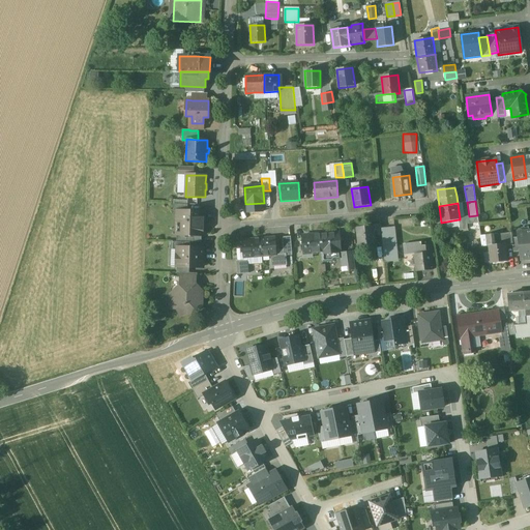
[(187,211),(177,211),(177,212),(177,234),(180,234),(180,235),(202,235),(204,236),(204,212),(187,211)]
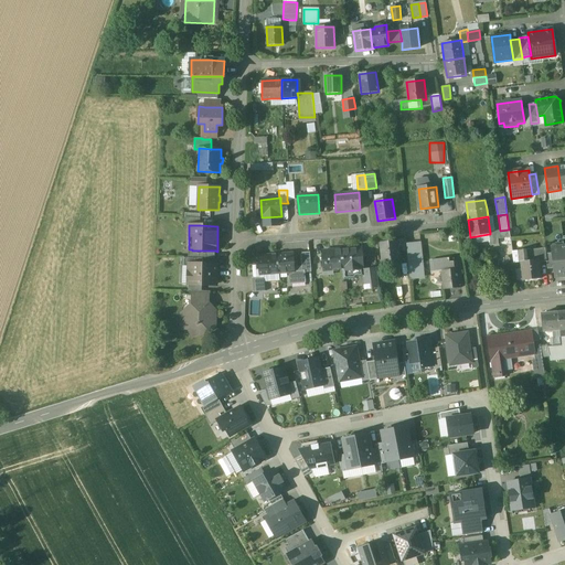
[(500,231),(497,231),(498,240),(510,237),(509,230),(500,231)]
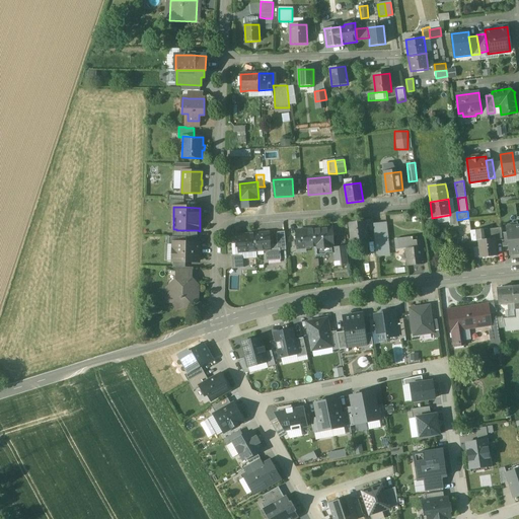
[(456,212),(450,213),(450,215),(449,215),(451,225),(458,224),(457,220),(456,212)]
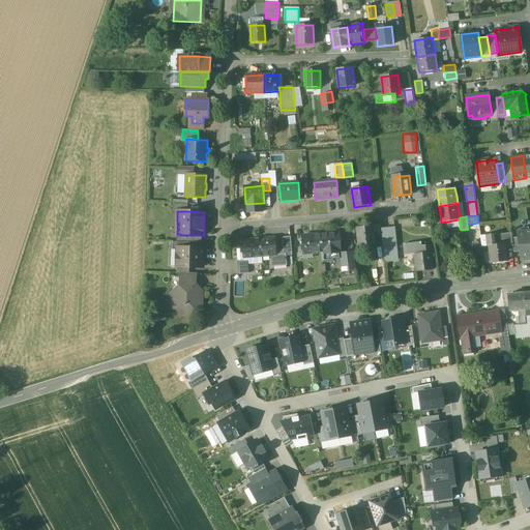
[(381,225),(373,226),(374,236),(382,235),(382,232),(381,225)]
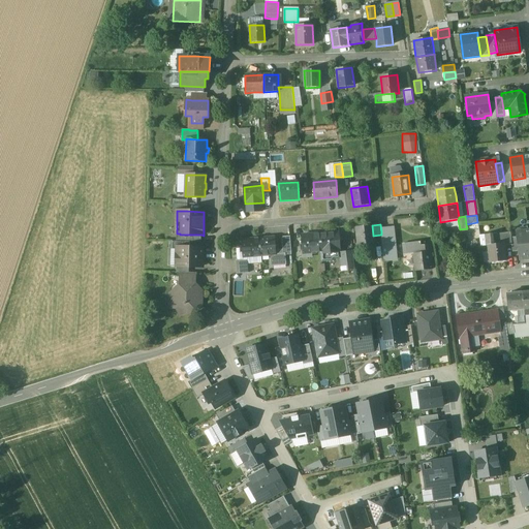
[(372,225),(355,227),(359,245),(374,243),(373,236),(372,225)]
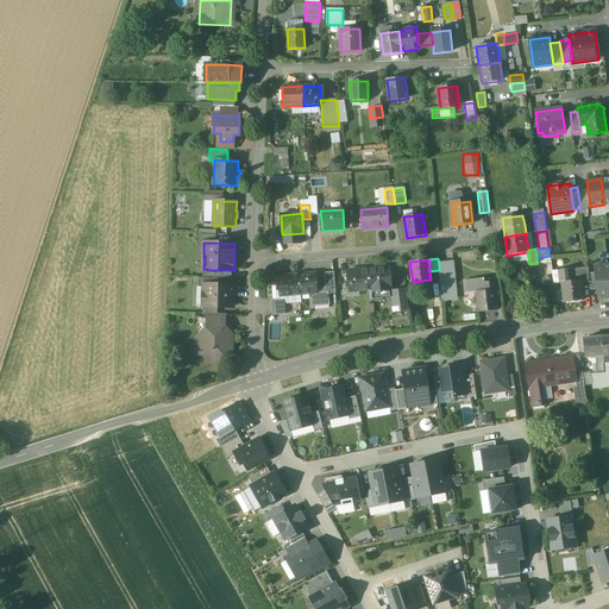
[(447,265),(439,267),(439,270),(440,284),(450,283),(447,265)]
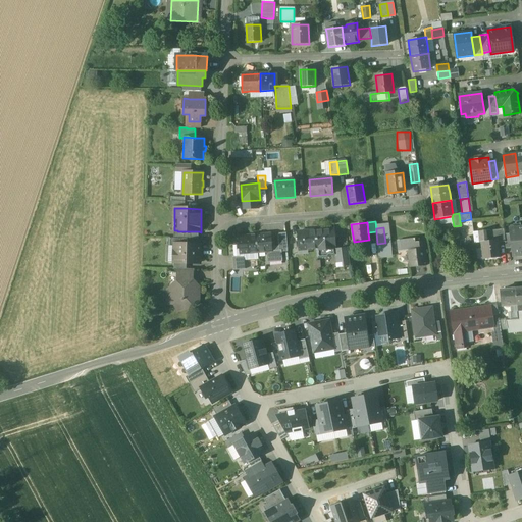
[(521,227),(510,229),(510,233),(512,248),(513,256),(521,255),(521,227)]
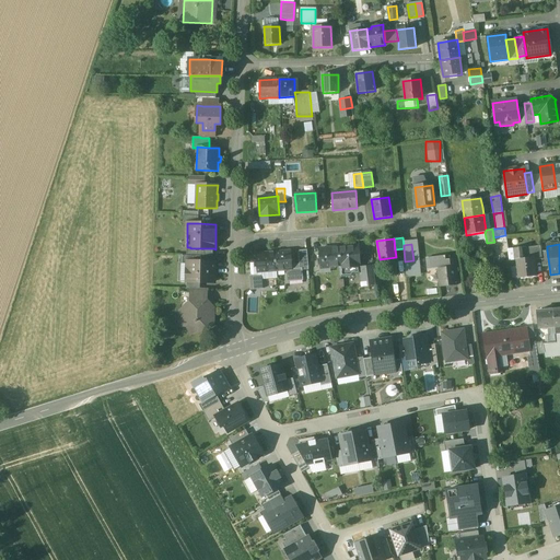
[(359,246),(339,247),(340,267),(359,265),(360,265),(359,246)]
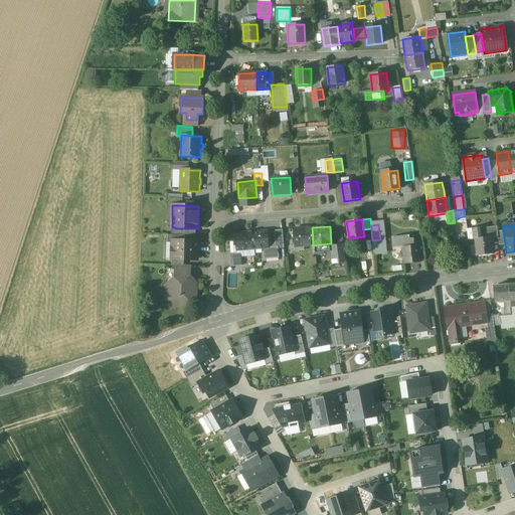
[(497,226),(484,227),(486,237),(491,236),(491,239),(498,238),(497,231),(497,226)]
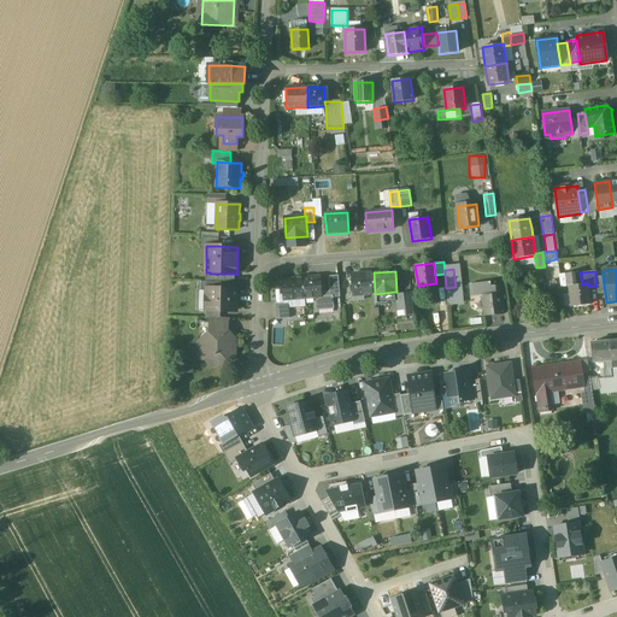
[(235,274),(210,274),(210,272),(206,272),(205,281),(222,282),(234,282),(235,274)]
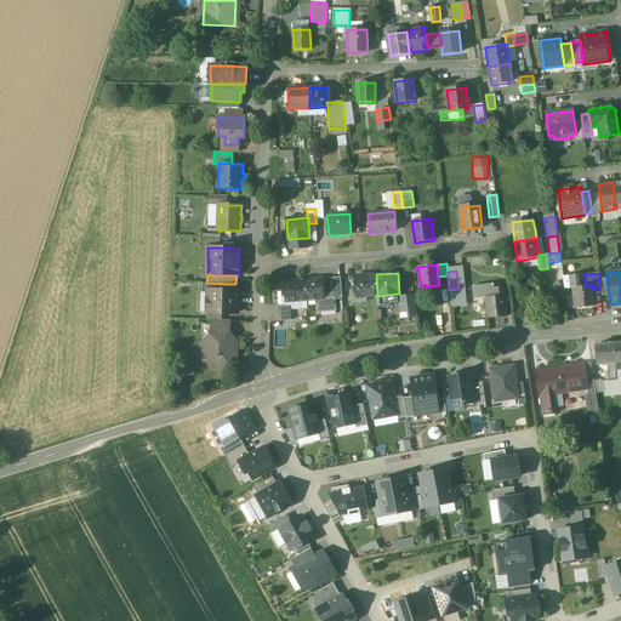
[(376,274),(354,277),(355,297),(377,296),(376,274)]
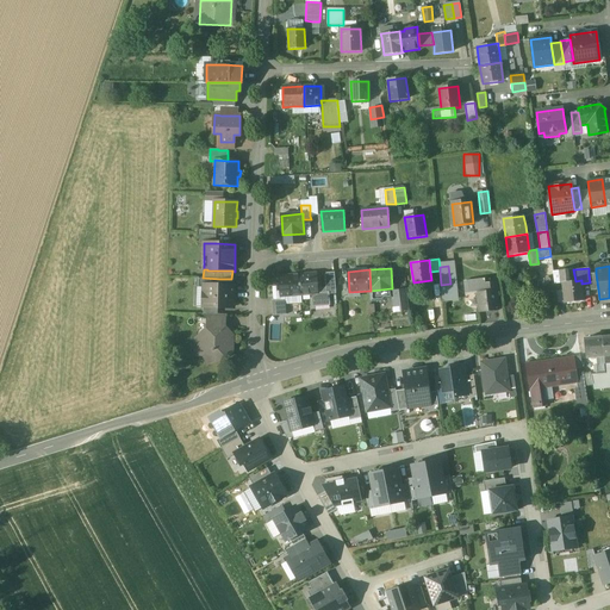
[(335,273),(325,273),(327,292),(329,292),(329,294),(336,294),(335,273)]
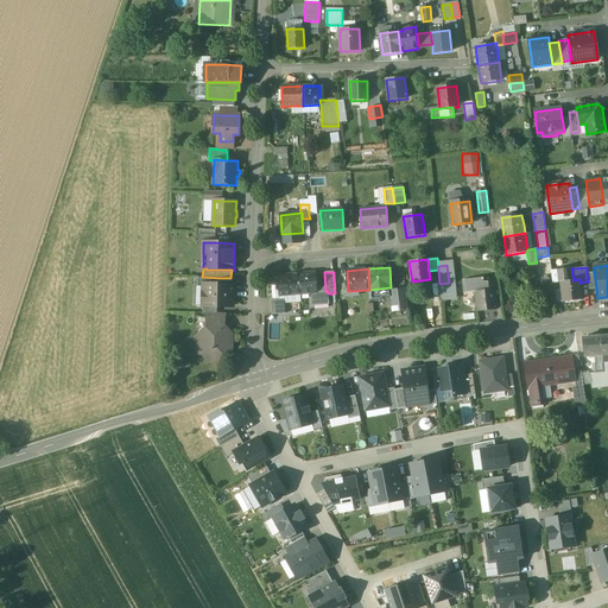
[(316,273),(299,274),(301,293),(301,295),(312,293),(317,292),(316,273)]
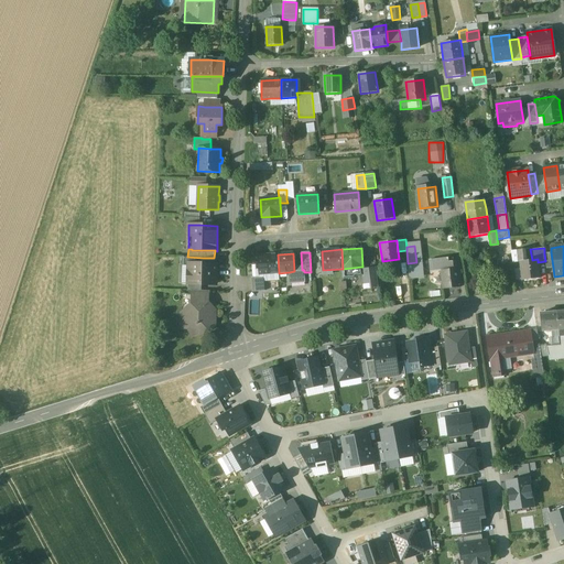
[(278,255),(258,256),(259,274),(279,272),(278,255)]
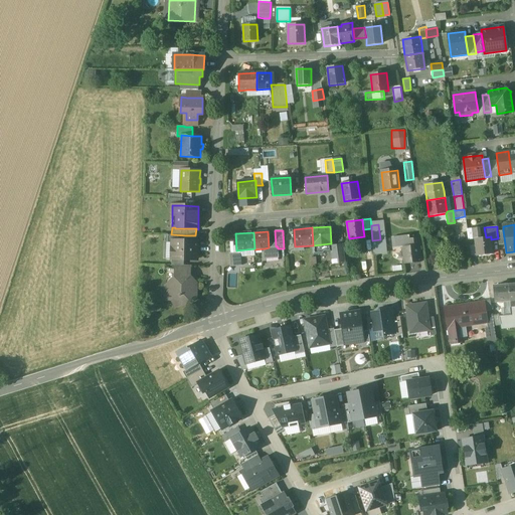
[(486,237),(480,238),(480,232),(473,233),(474,239),(475,239),(477,255),(493,254),(491,239),(491,236),(486,237)]
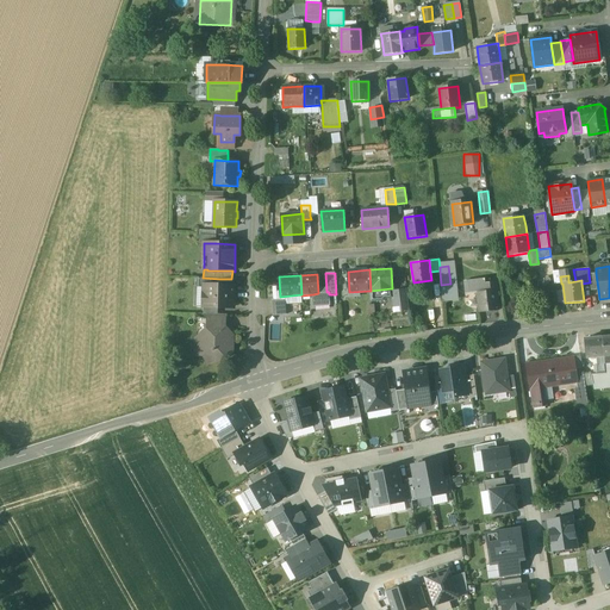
[(203,278),(199,278),(198,287),(204,287),(204,285),(219,286),(219,279),(203,278)]
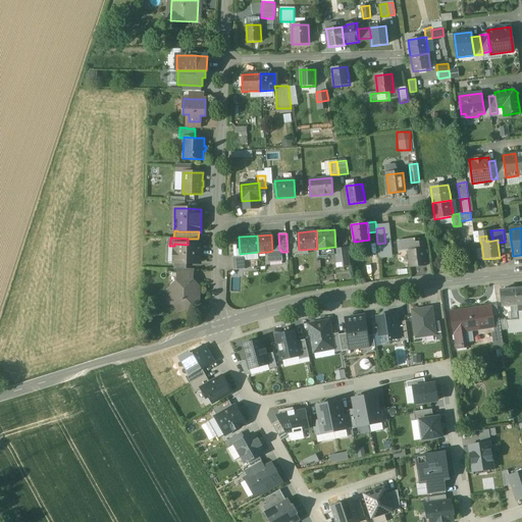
[(415,239),(404,240),(399,241),(400,252),(408,251),(410,268),(426,266),(425,254),(428,254),(427,250),(425,251),(423,242),(415,243),(415,239)]
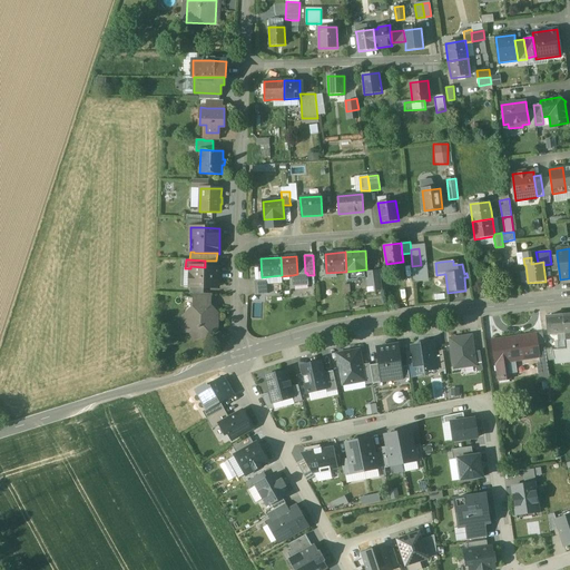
[(421,265),(412,266),(413,281),(426,279),(424,265),(421,265)]
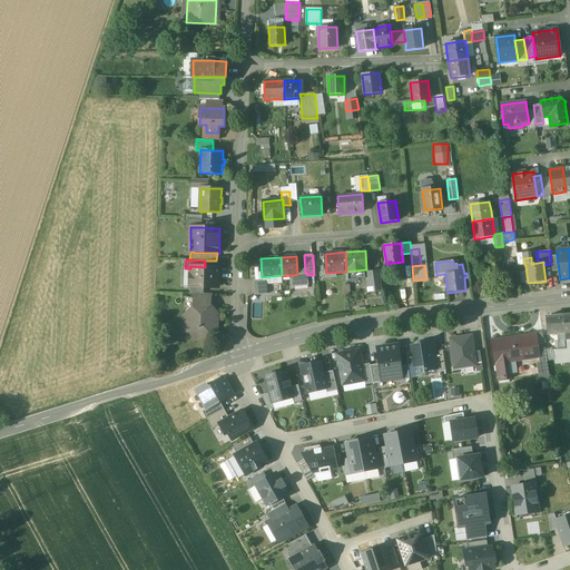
[(205,267),(190,266),(190,268),(190,286),(204,287),(218,287),(218,267),(205,267)]
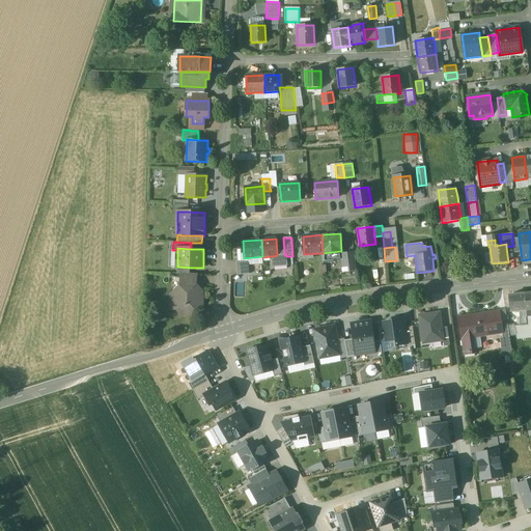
[(323,253),(323,262),(334,261),(336,259),(341,259),(341,253),(340,251),(323,253)]
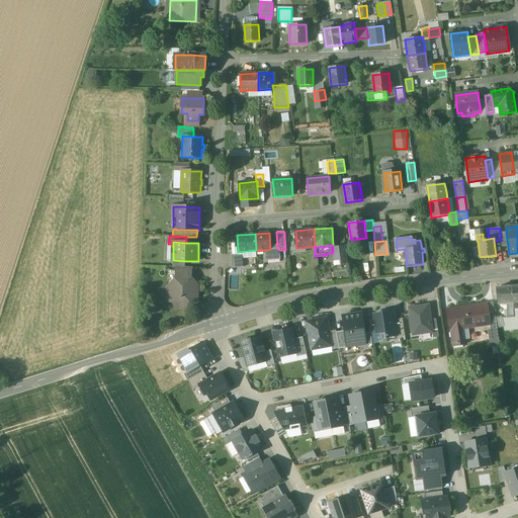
[(345,246),(333,247),(333,253),(335,261),(347,260),(345,246)]
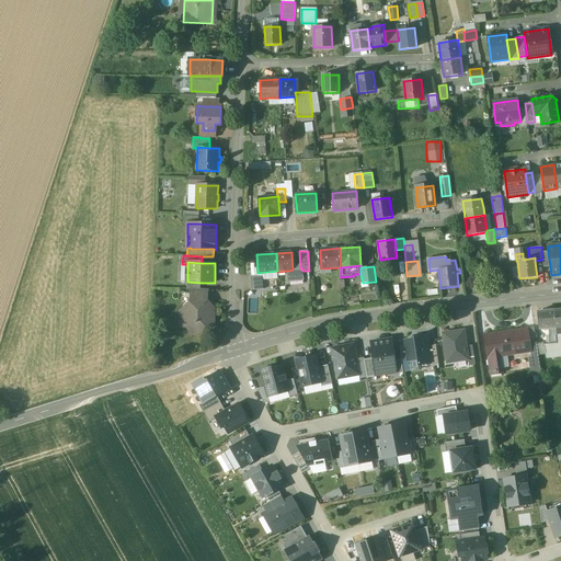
[(300,268),(293,270),(288,271),(289,281),(304,279),(302,271),(302,268),(300,268)]
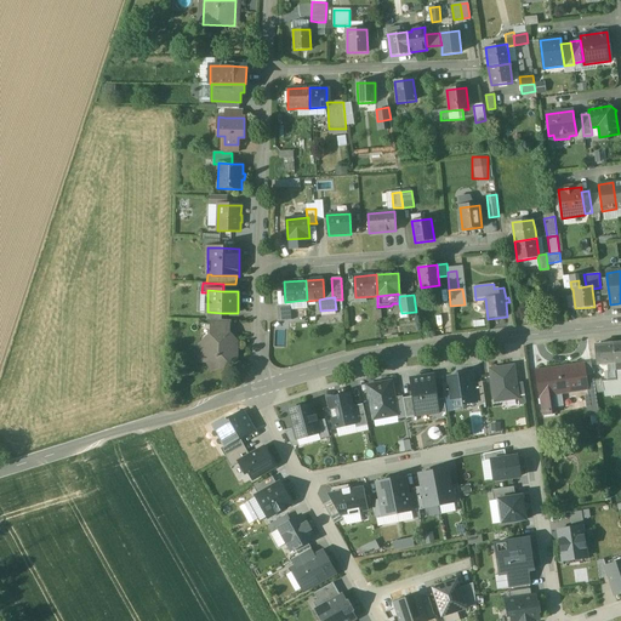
[(307,300),(285,302),(285,305),(290,305),(291,311),(308,308),(307,301),(307,300)]
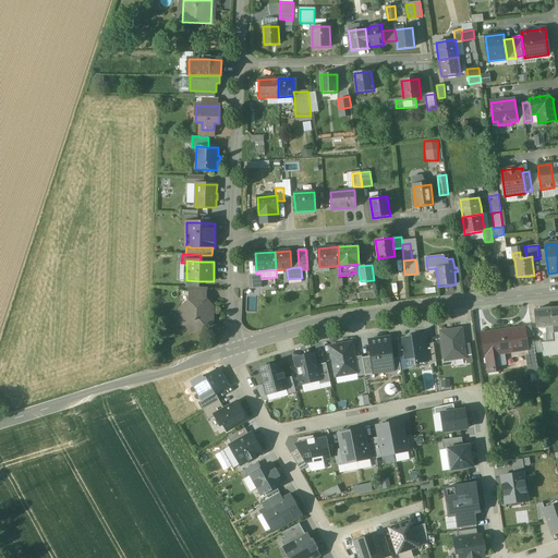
[(256,274),(249,275),(250,289),(262,288),(262,279),(261,274),(256,274)]
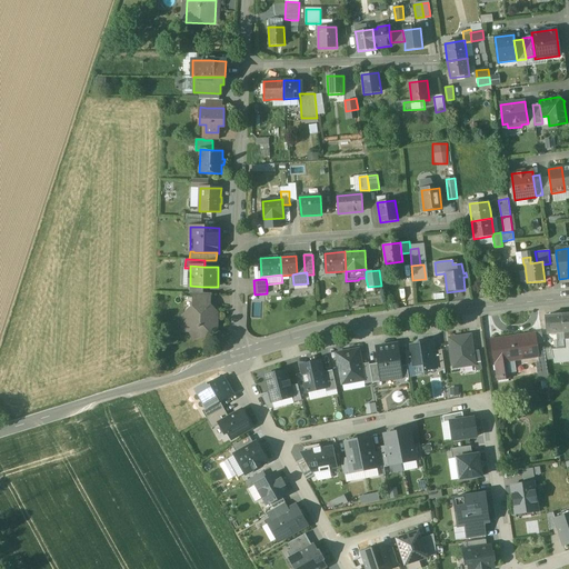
[(203,293),(195,293),(193,308),(207,308),(209,306),(210,293),(203,293)]
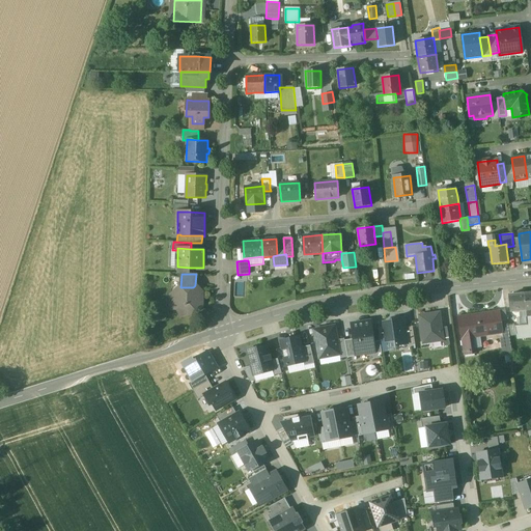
[(193,287),(180,287),(171,296),(173,299),(173,309),(178,309),(180,315),(201,309),(202,294),(193,287)]
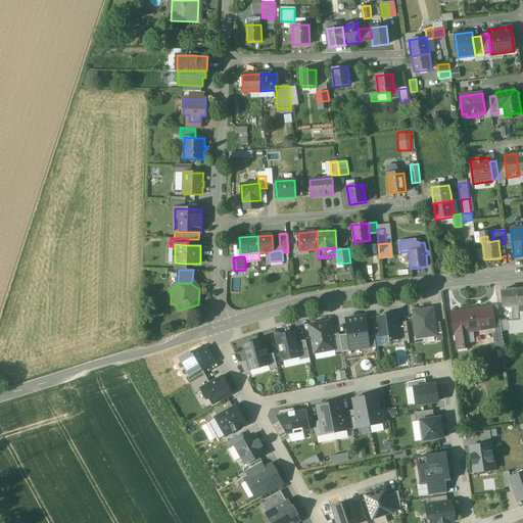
[(516,289),(501,291),(503,307),(512,306),(518,305),(516,289)]
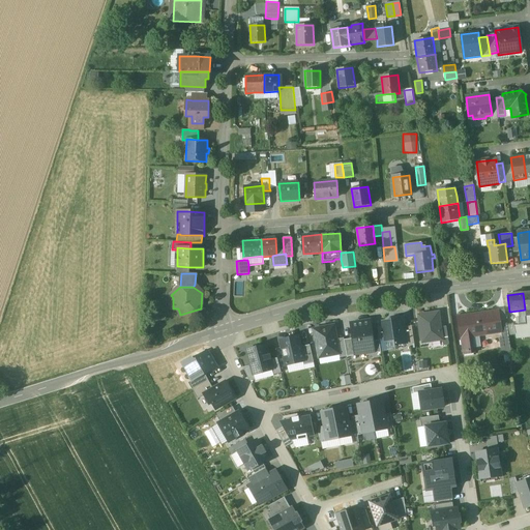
[(519,323),(513,323),(516,334),(529,332),(529,308),(525,310),(526,324),(519,325),(519,323)]
